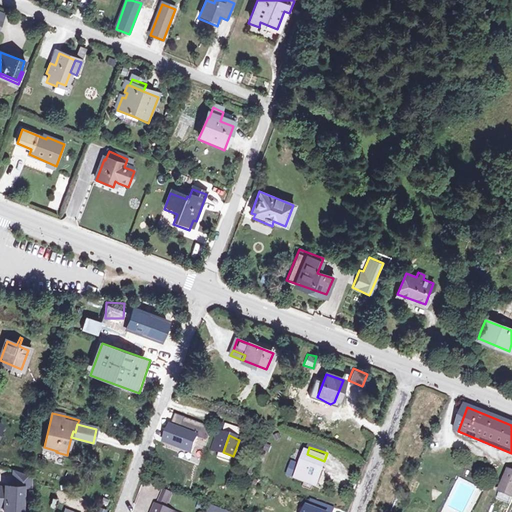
[(306,483),(307,480),(316,483),(324,461),(307,454),(297,479),(306,483)]
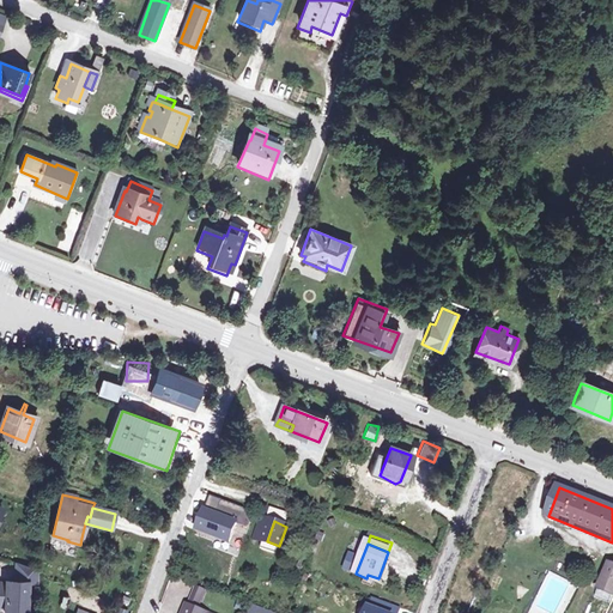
[(347,554),(343,570),(349,571),(354,557),(347,554)]
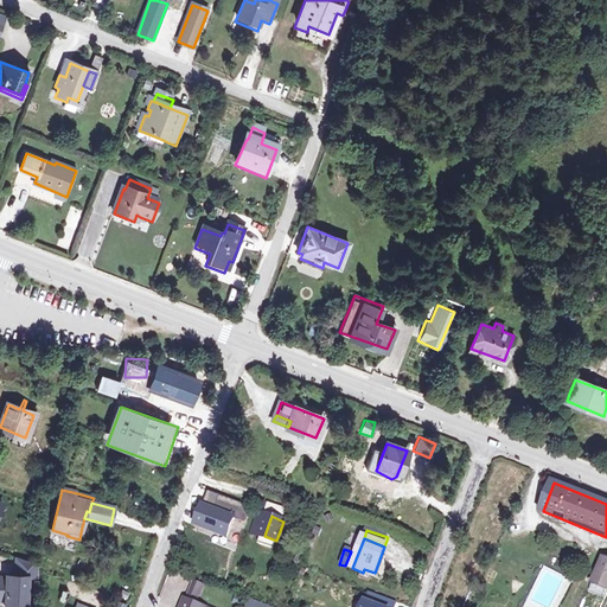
[(606,589),(606,560),(602,558),(592,583),(606,589)]
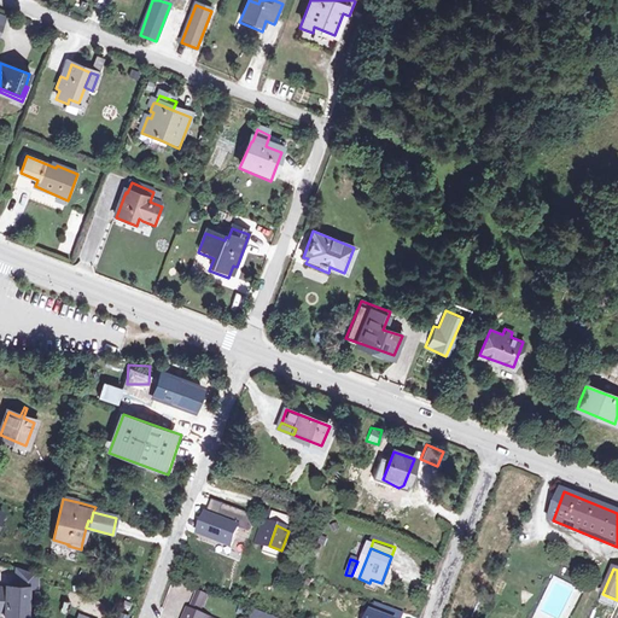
[(38,589),(39,577),(17,570),(17,588),(16,588),(12,590),(0,589),(0,612),(5,612),(4,617),(25,617),(27,589),(38,589)]
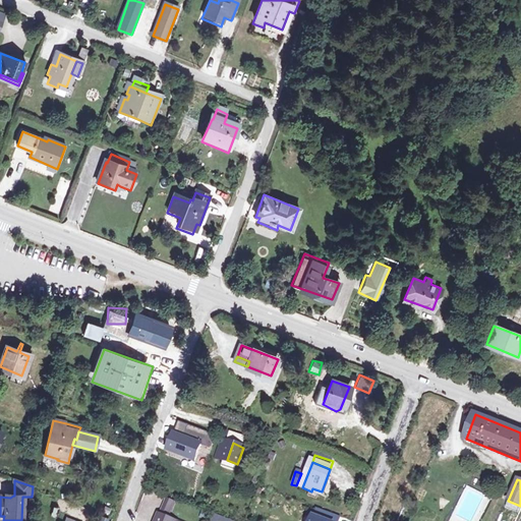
[(170,515),(175,503),(167,500),(163,512),(170,515)]
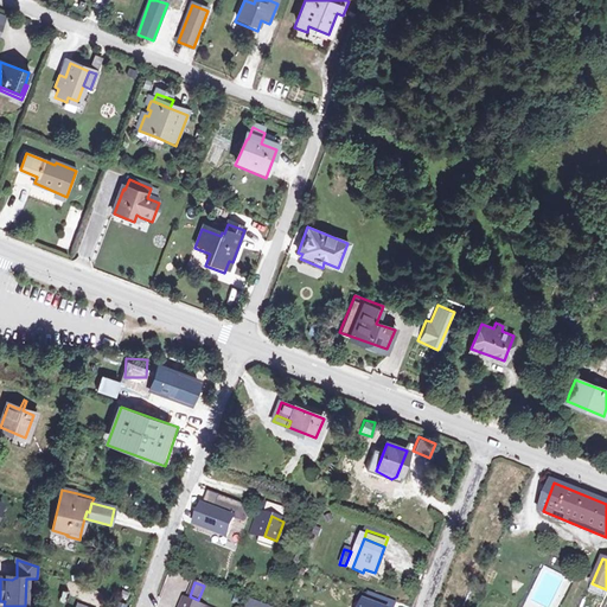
[(391,606),(360,595),(356,606),(391,606)]
